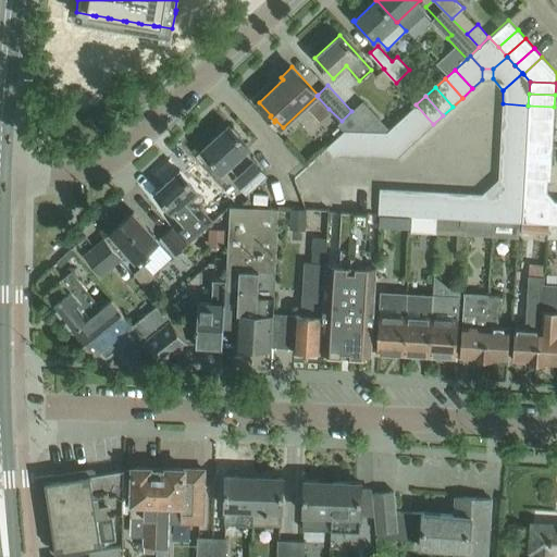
[(362,101),(351,111),(353,111),(370,131),(386,131),(388,130),(362,101)]
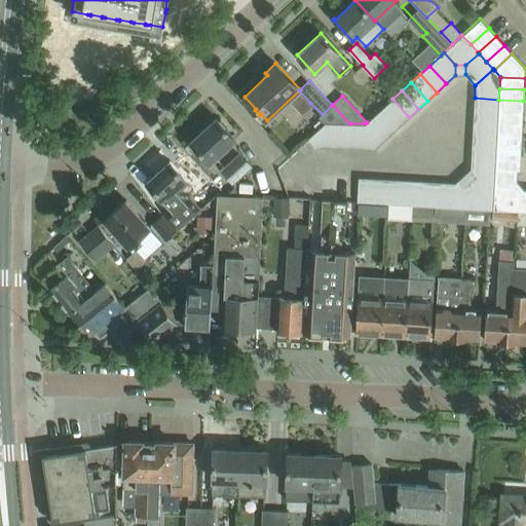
[(498,111),(498,100),(475,98),(474,110),(498,112),(498,111)]
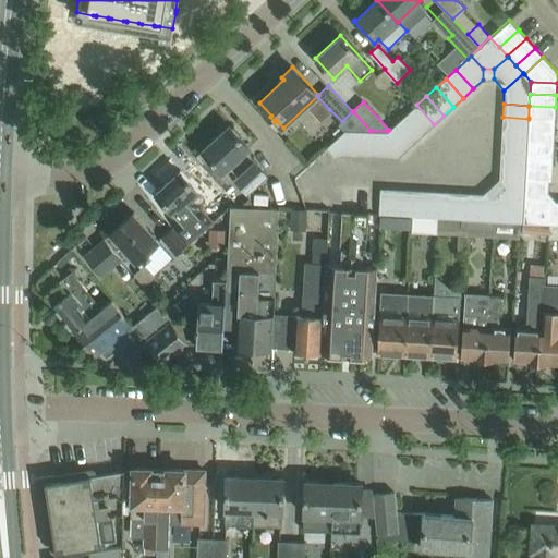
[(434,124),(416,105),(407,113),(424,133),(434,124)]
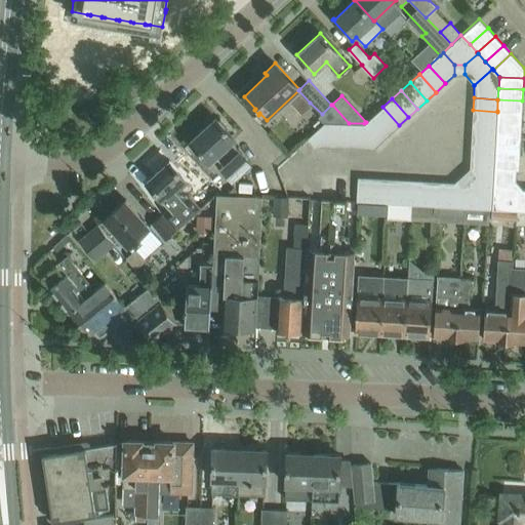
[(522,112),(522,101),(497,99),(497,111),(522,112)]
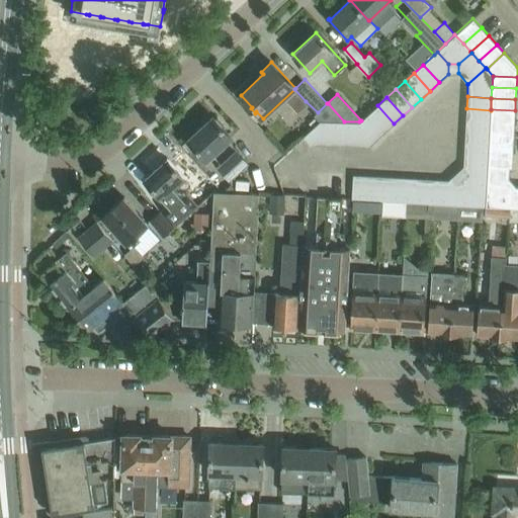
[(344,121),(328,103),(327,103),(318,112),(315,115),(321,120),(344,121)]
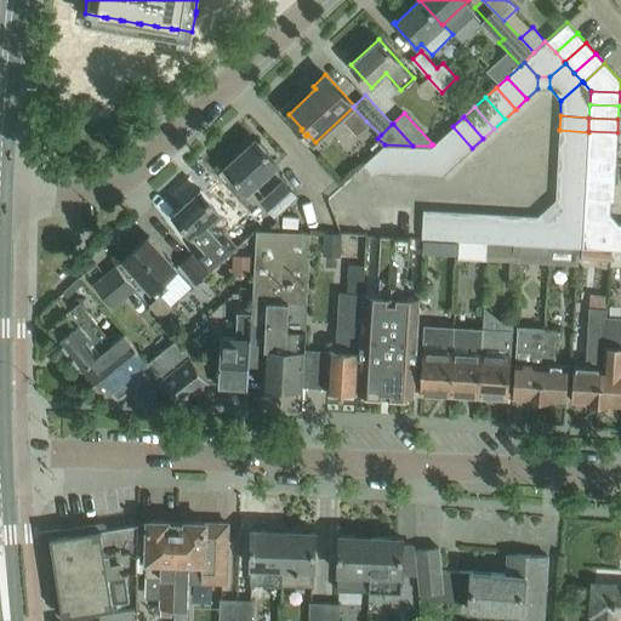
[(472,148),(453,126),(442,136),(461,158),(472,148)]
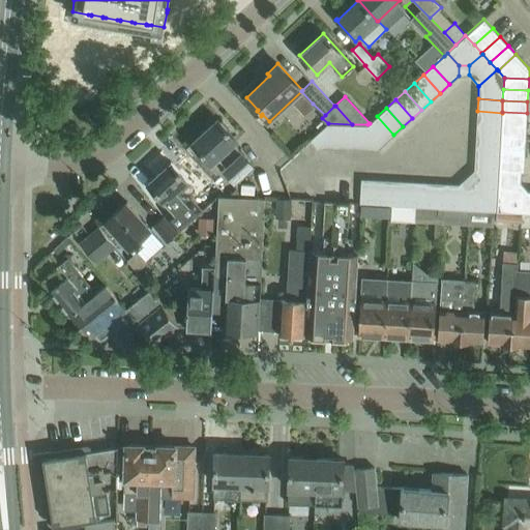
[(501,125),(501,123),(502,113),(477,111),(476,123),(501,125)]
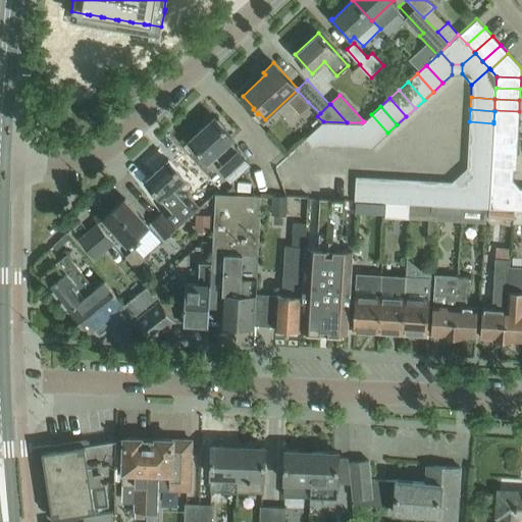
[(518,122),(519,111),(494,110),(494,111),(493,121),(518,122)]
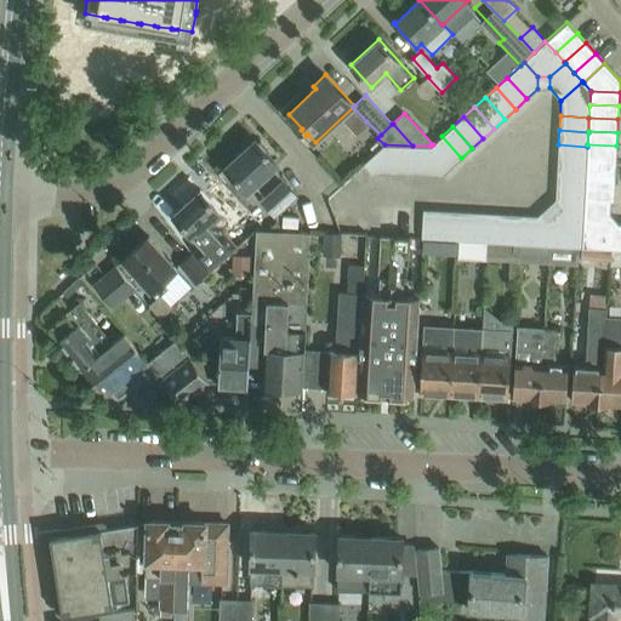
[(461,158),(442,136),(431,146),(451,167),(461,158)]
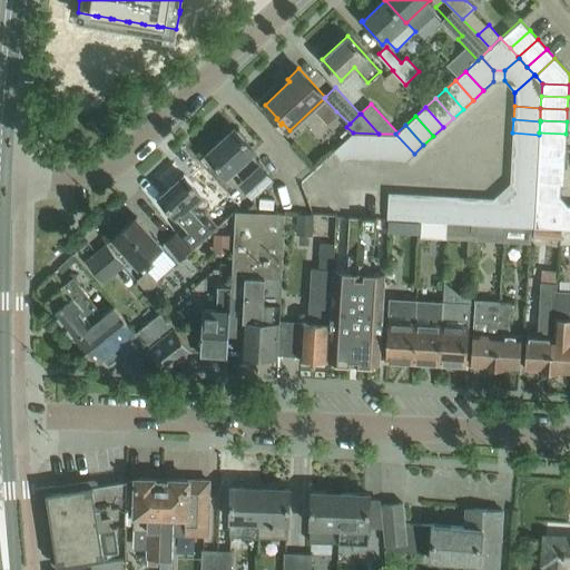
[(206,154),(226,175),(249,154),(255,149),(251,145),(249,145),(246,143),(247,140),(244,137),(245,136),(238,128),(237,130),(234,127),(206,154)]
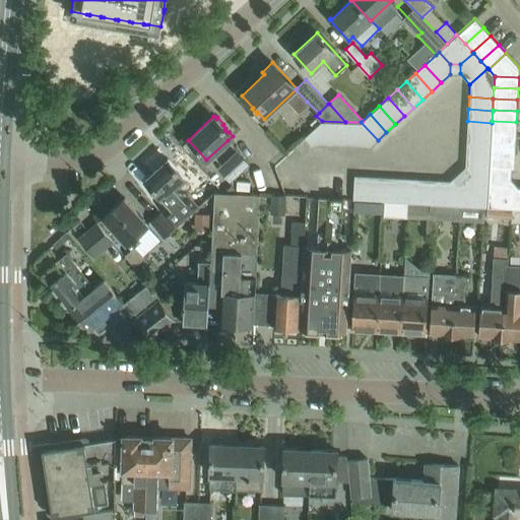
[(491,135),(492,132),(492,123),(467,121),(467,133),(491,135)]
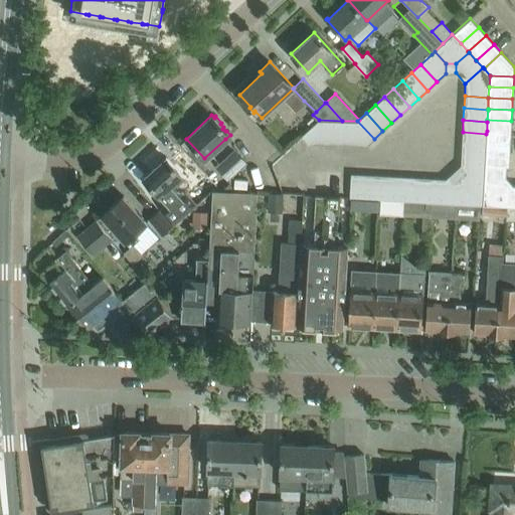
[(511,133),(511,121),(487,120),(487,122),(487,131),(511,133)]
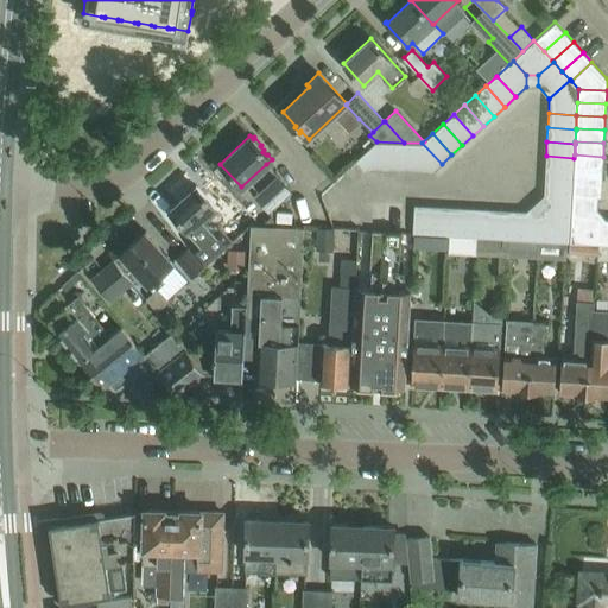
[(386,171),(387,143),(375,143),(350,165),(366,170),(386,171)]
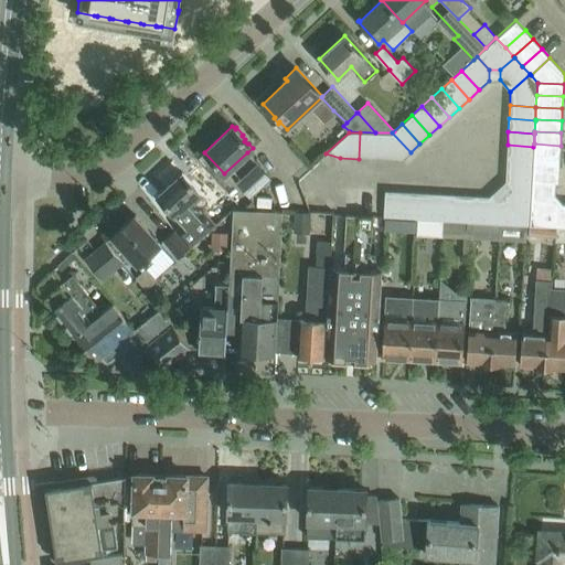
[(372,159),(373,132),(360,132),(359,159),(372,159)]
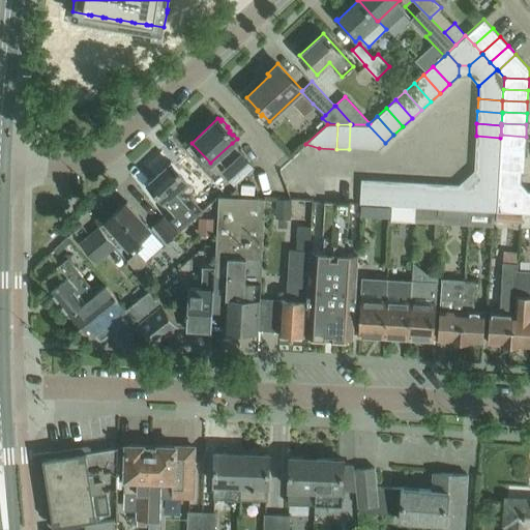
[(361,149),(362,125),(350,124),(349,149),(361,149)]
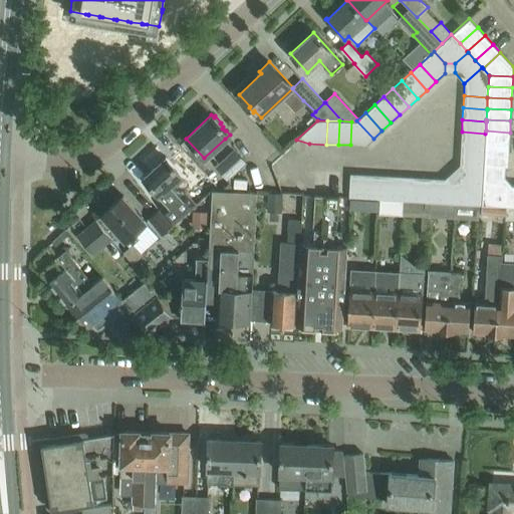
[(373,139),(356,120),(356,121),(351,121),(350,145),(365,146),(373,139)]
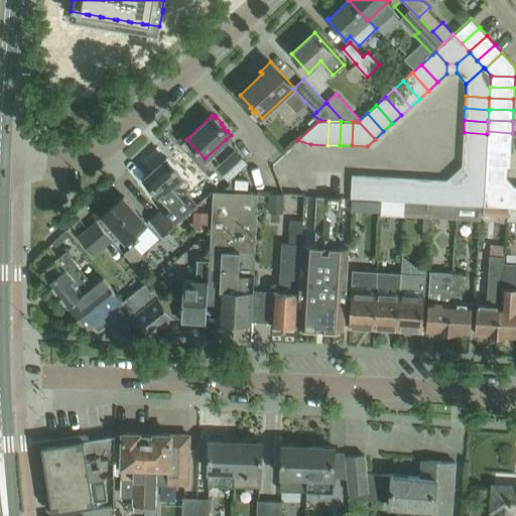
[(511,144),(512,133),(488,131),(487,134),(487,142),(511,144)]
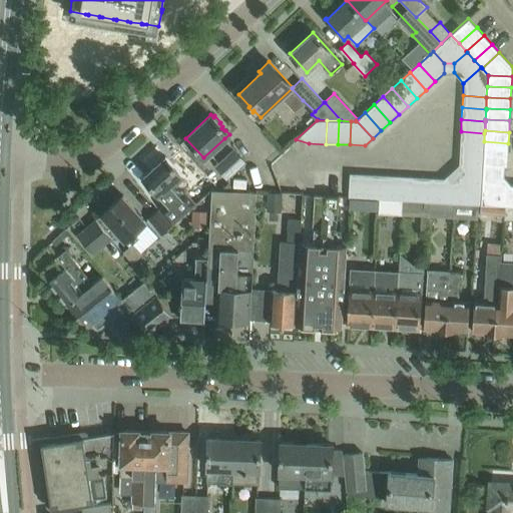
[(484,141),(484,133),(461,131),(460,143),(484,145),(484,141)]
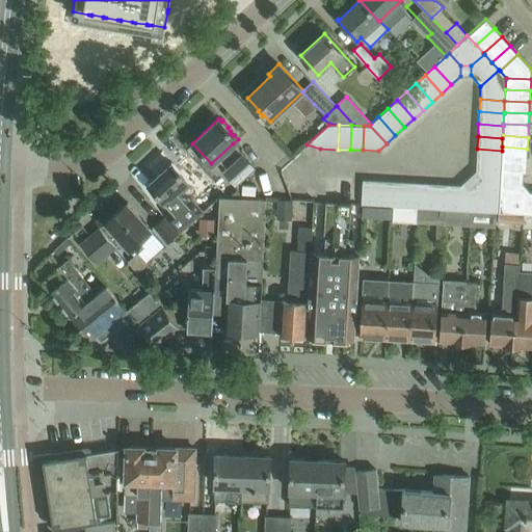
[(526,160),(527,149),(502,147),(502,151),(501,159),(526,160)]
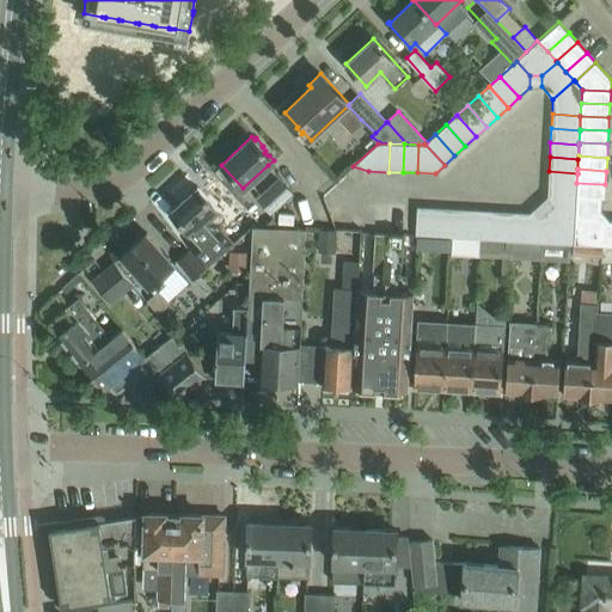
[(576,183),(577,173),(549,171),(548,185),(576,188),(576,183)]
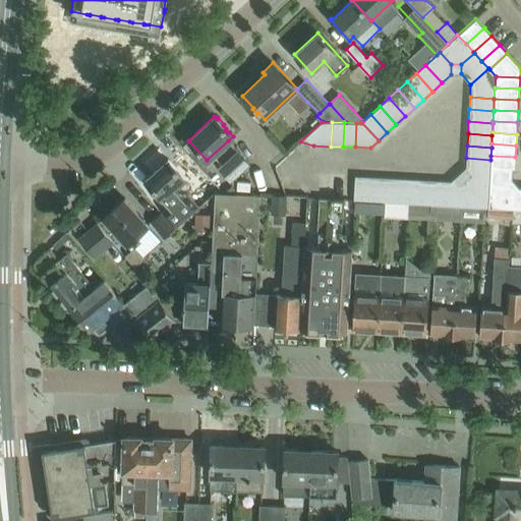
[(237,149),(236,150),(219,166),(230,178),(248,162),(237,149)]
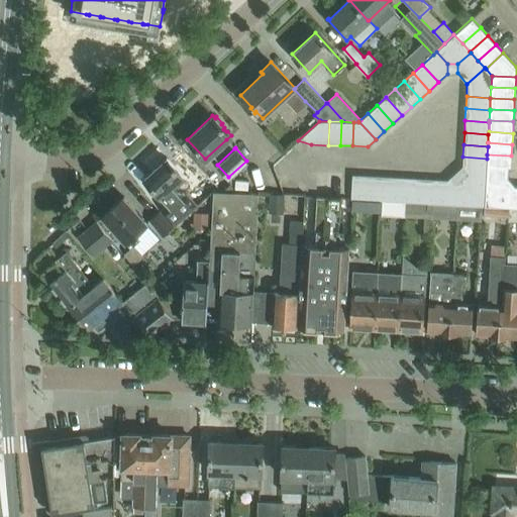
[(511,167),(511,156),(487,154),(487,159),(487,166),(508,167),(511,167)]
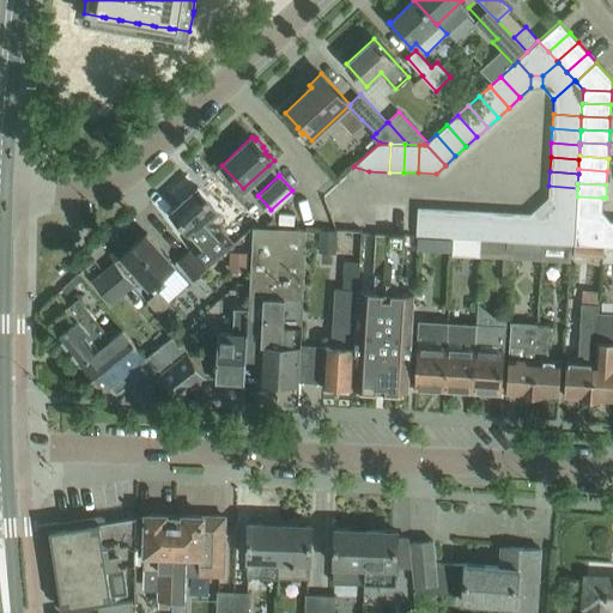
[(576,205),(577,196),(577,188),(548,186),(548,196),(554,204),(576,205)]
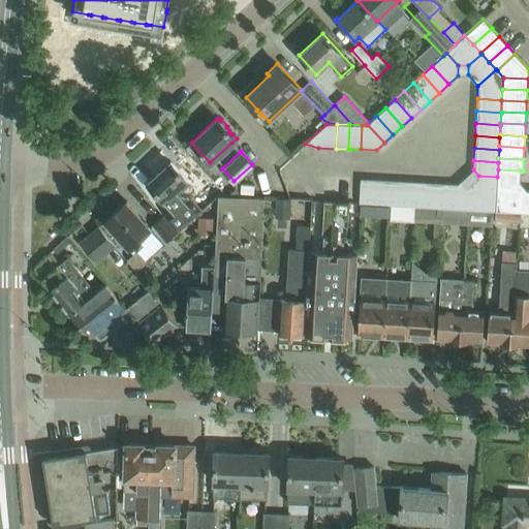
[(177,189),(187,180),(170,161),(147,182),(172,210),(164,216),(178,230),(201,209),(194,200),(190,204),(177,189)]
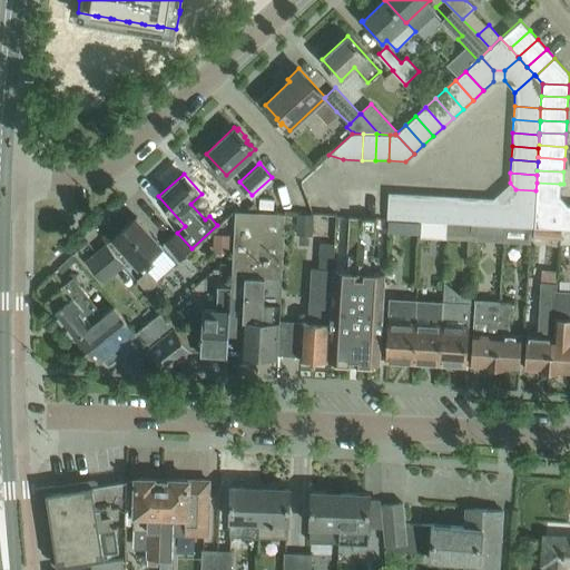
[(560,196),(560,184),(537,183),(536,190),(536,195),(560,196)]
